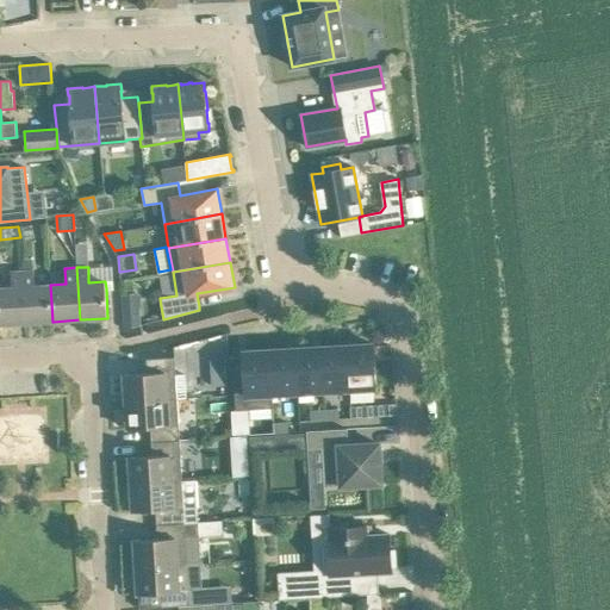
[(12,287),(0,287),(0,324),(25,323),(23,271),(11,272),(12,287)]
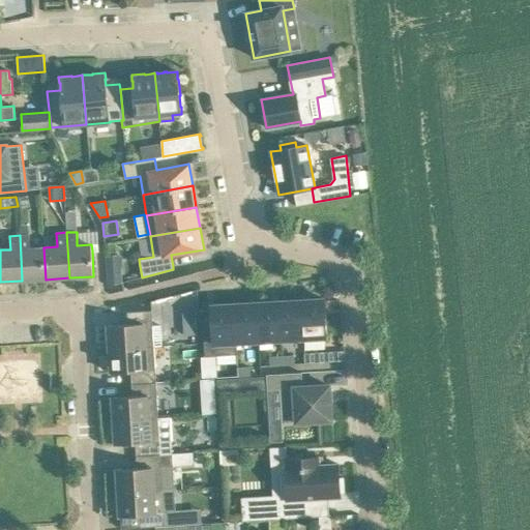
[(29,235),(20,235),(22,281),(46,280),(43,247),(30,247),(29,235)]
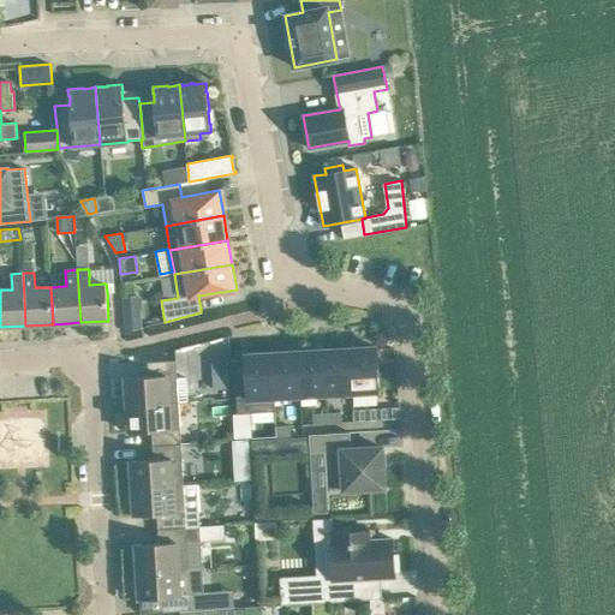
[(141,317),(125,318),(125,332),(142,327),(141,317)]
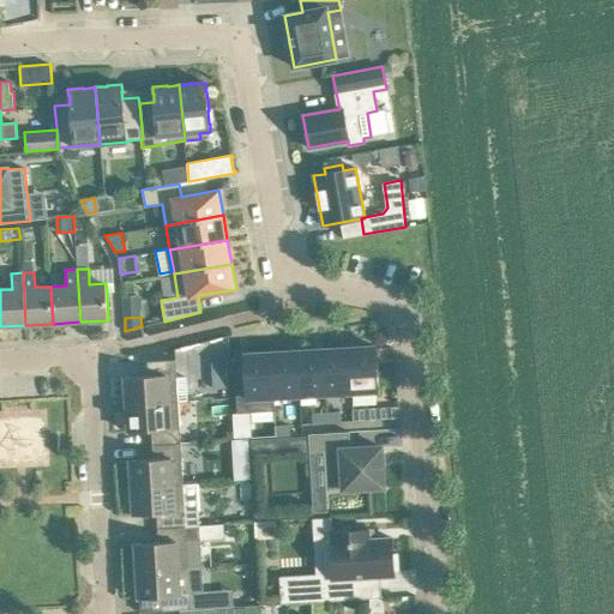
[(377,347),(349,348),(351,392),(378,390),(375,348),(377,348),(377,347)]
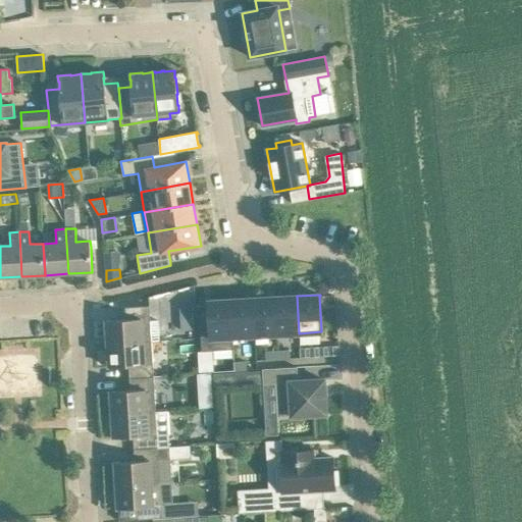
[(297,296),(274,297),(276,334),(299,333),(297,296)]
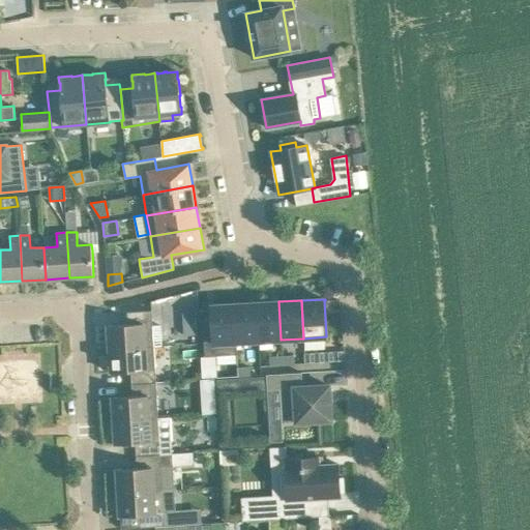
[(278,301),(256,303),(258,341),(281,340),(278,301)]
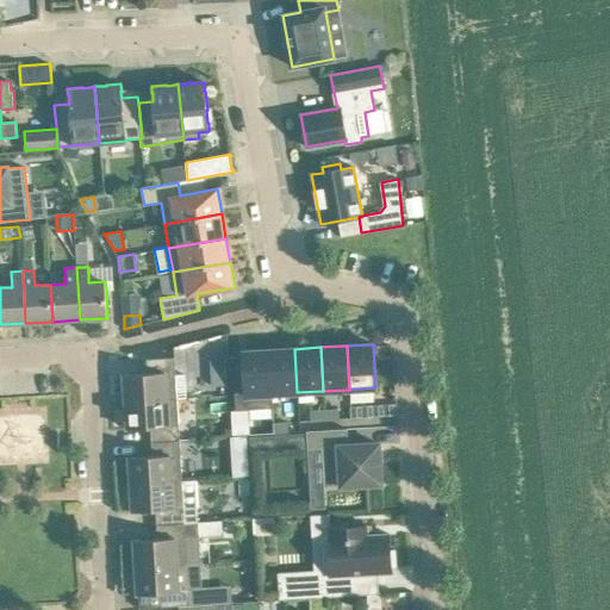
[(294,349),(269,350),(272,393),(297,392),(294,349)]
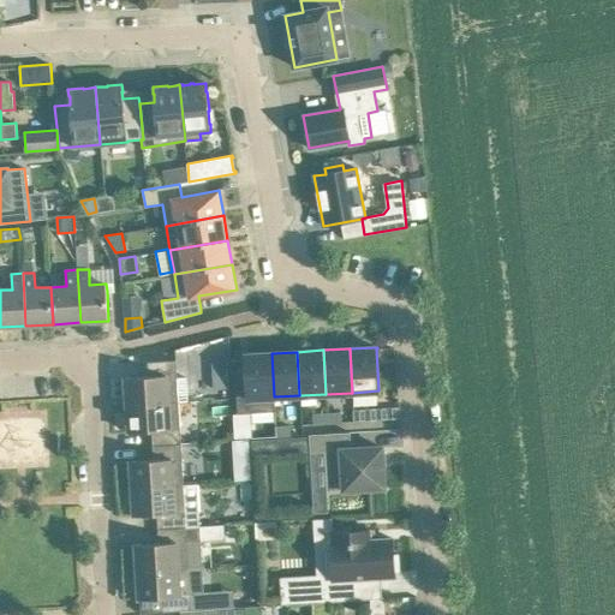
[(245,369),(236,370),(238,413),(273,411),(273,398),(269,353),(244,354),(244,356),(244,360),(245,369)]
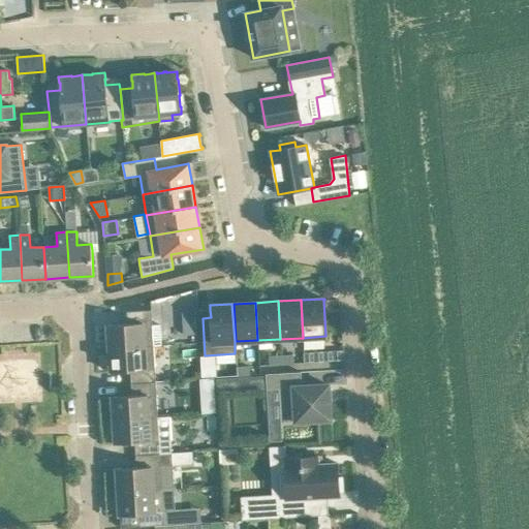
[(109,348),(114,348),(154,346),(161,345),(160,325),(152,327),(151,310),(126,311),(127,323),(106,324),(107,341),(109,348)]
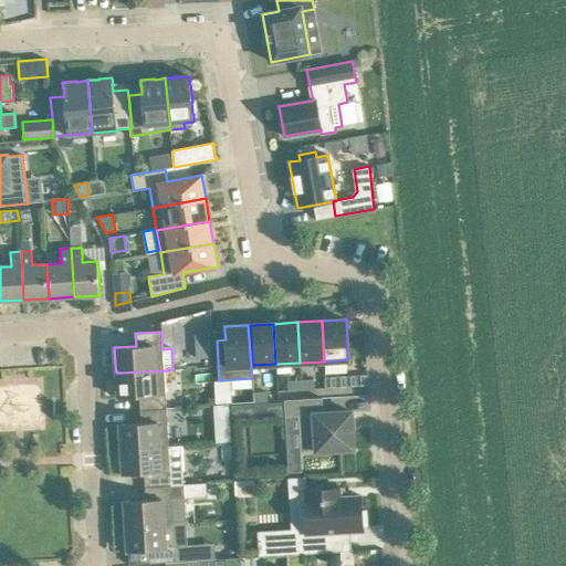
[(210,343),(196,344),(197,357),(211,356),(210,343)]
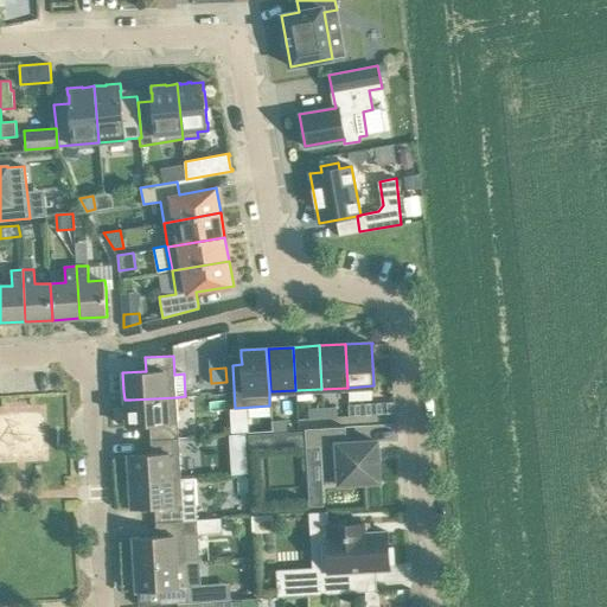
[(179,438),(177,397),(131,400),(125,400),(126,427),(149,426),(151,440),(179,438)]
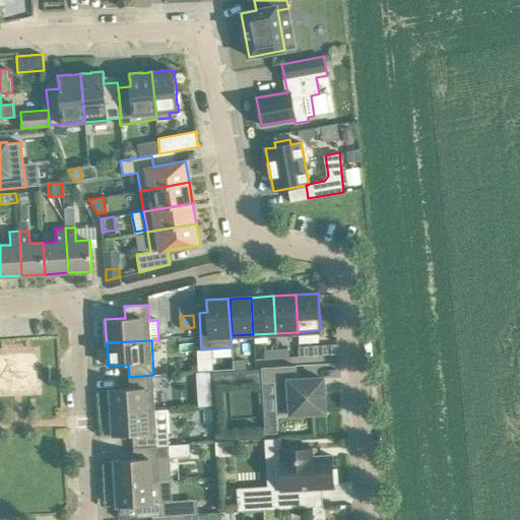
[(317,345),(299,346),(299,347),(299,356),(311,355),(318,355),(317,345)]
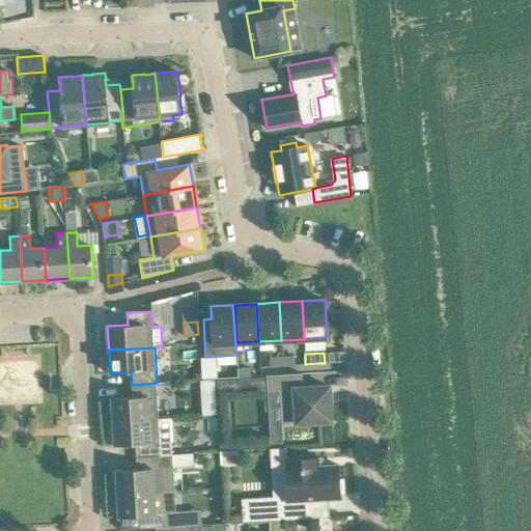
[(281,357),(282,365),(296,364),(295,356),(281,357)]
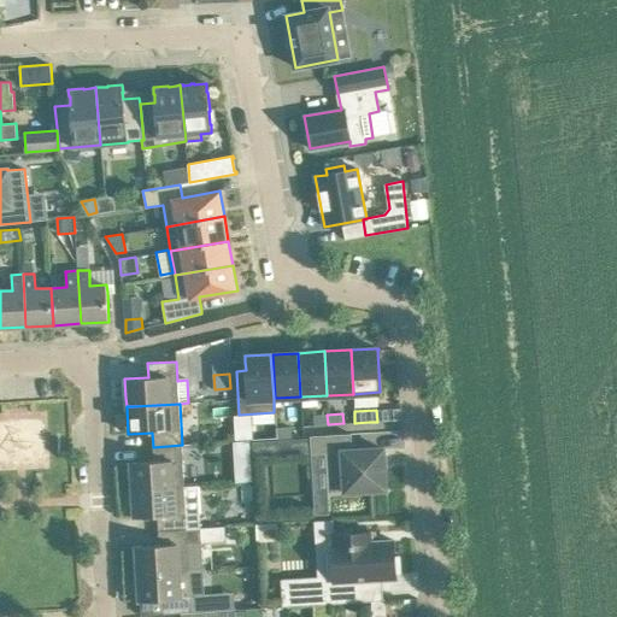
[(327,415),(313,415),(315,425),(328,424),(327,415)]
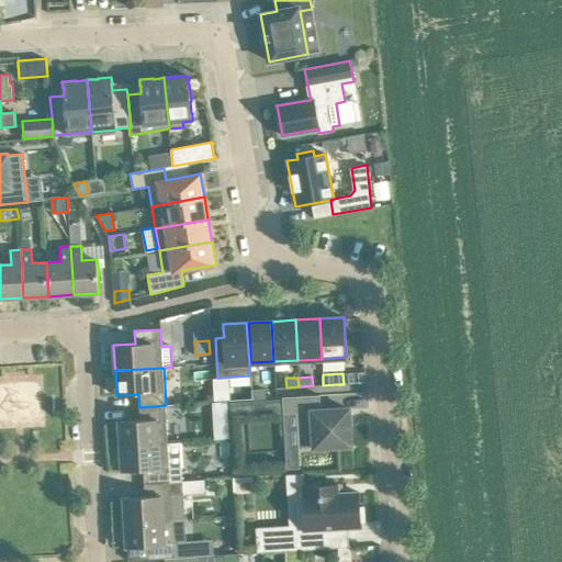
[(266,389),(251,390),(253,398),(266,397),(266,389)]
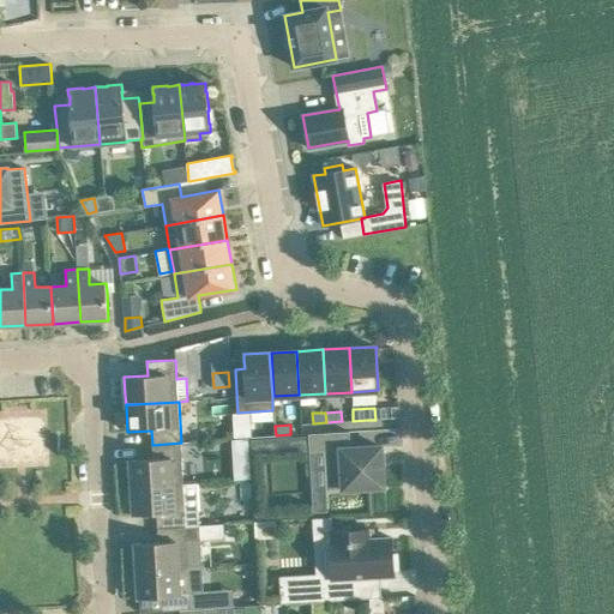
[(252,427),(233,428),(234,438),(252,437),(252,427)]
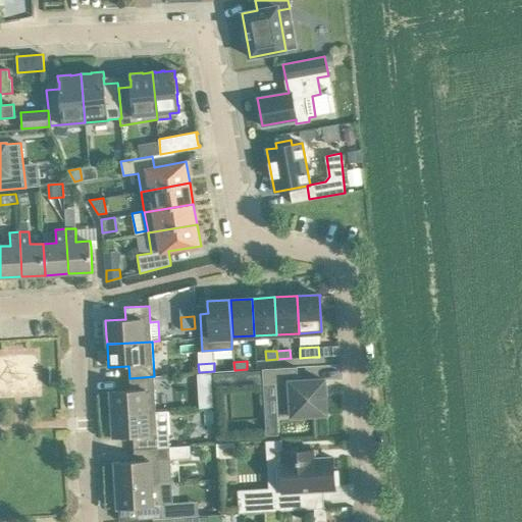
[(275,383),(277,417),(326,414),(324,379),(298,380),(297,366),(262,368),(263,384),(275,383)]
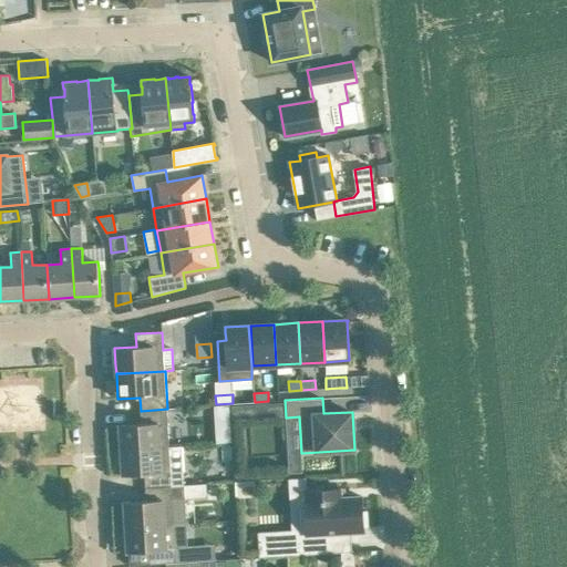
[(233,419),(263,416),(261,403),(232,405),(233,419)]
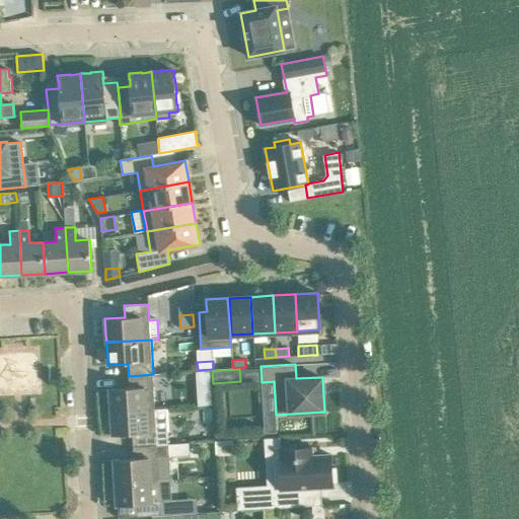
[(211,370),(201,371),(202,391),(212,390),(211,370)]
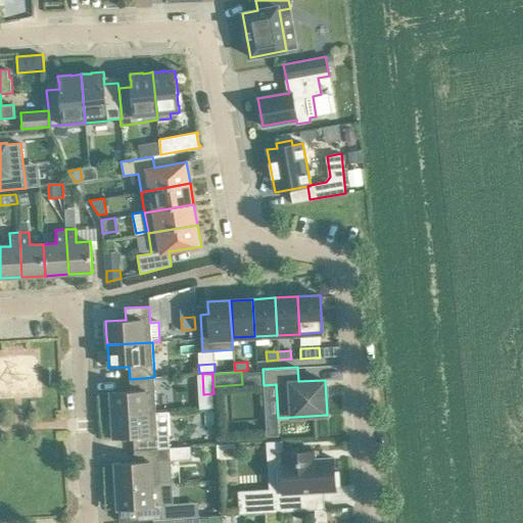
[(111,416),(116,415),(156,413),(154,377),(130,379),(131,391),(110,392),(111,408),(111,416)]
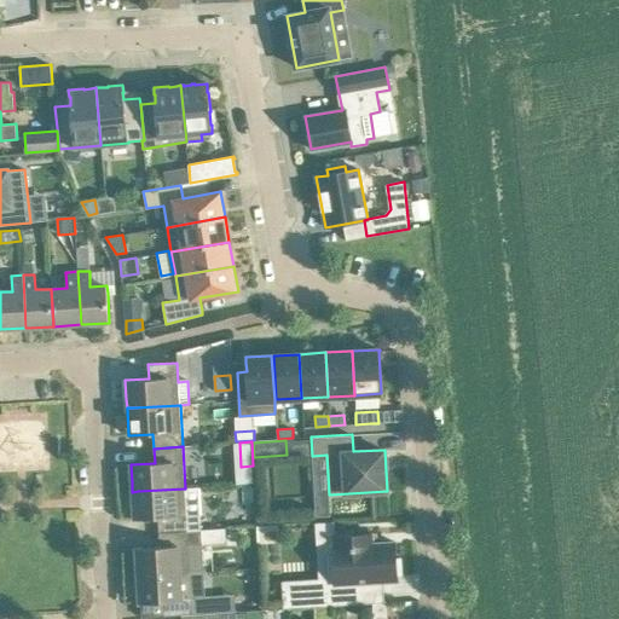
[(158,518),(158,532),(187,531),(185,489),(138,491),(132,492),(133,519),(158,518)]
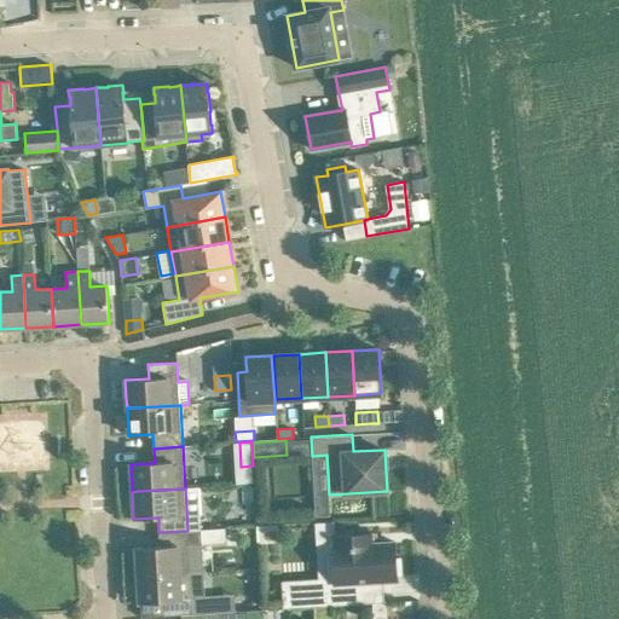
[(201,530),(187,531),(158,532),(160,547),(136,548),(137,576),(144,576),(190,572),(203,571),(201,530)]
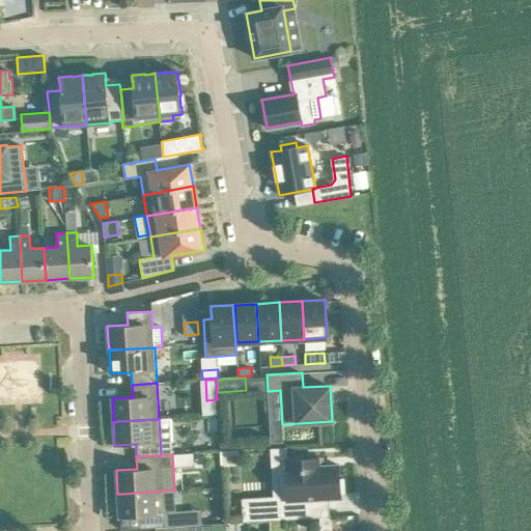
[(319,457),(286,459),(286,468),(285,468),(287,497),(279,498),(279,497),(242,499),(243,522),(248,522),(260,521),(270,521),(284,520),(331,516),(331,515),(330,515),(329,499),(341,498),(341,494),(345,494),(344,478),(340,478),(339,465),(319,466),(319,457)]
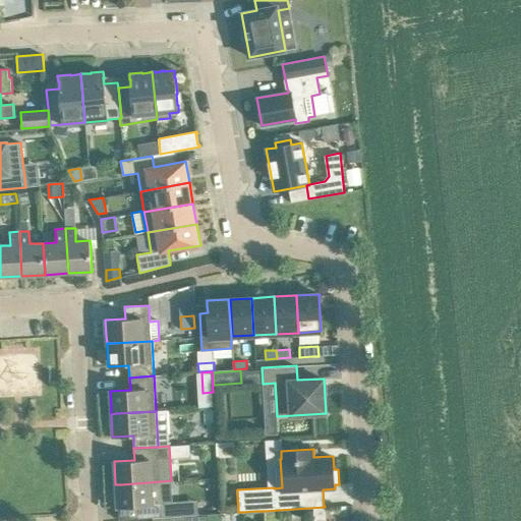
[(159,517),(162,517),(160,481),(121,484),(115,484),(117,508),(137,507),(138,519),(153,518),(159,517)]
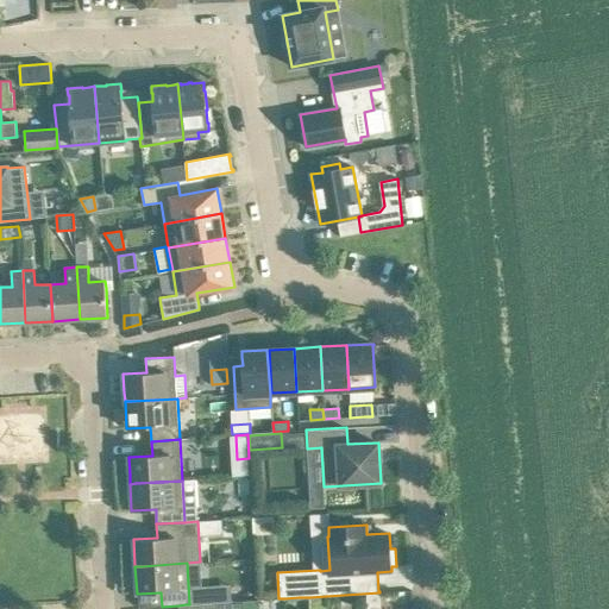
[(326,608),(326,596),(309,597),(309,608),(326,608)]
